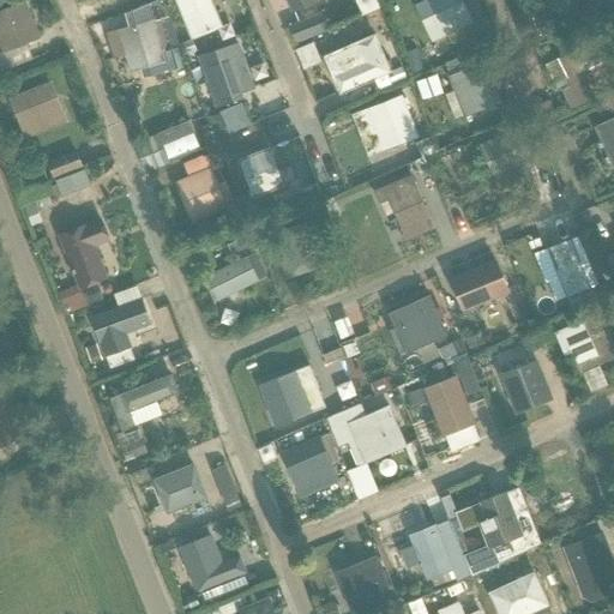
[(192,41),(222,29),(210,0),(174,0),(190,36),(178,41),(185,56),(211,46),(208,37),(193,42),(192,41)]
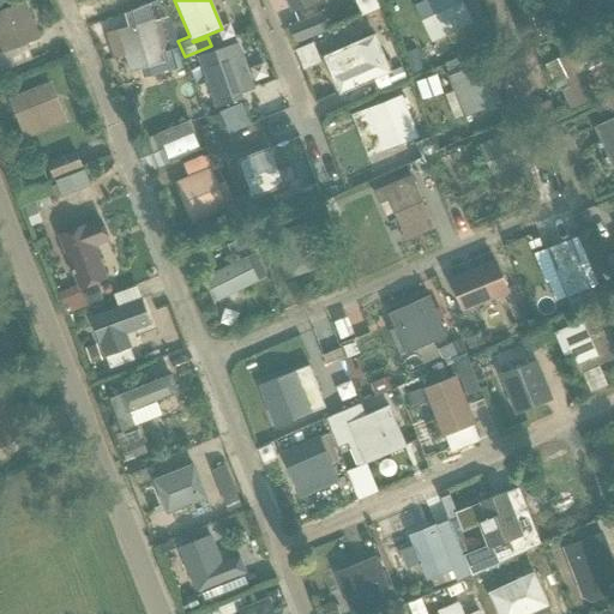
[(284,0),(290,13),(319,2),(317,0),(284,0)]
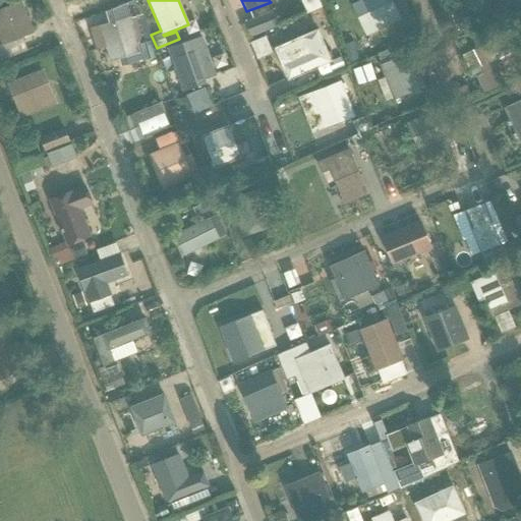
[(366,37),(402,20),(392,0),(359,0),(351,4),(366,37)]
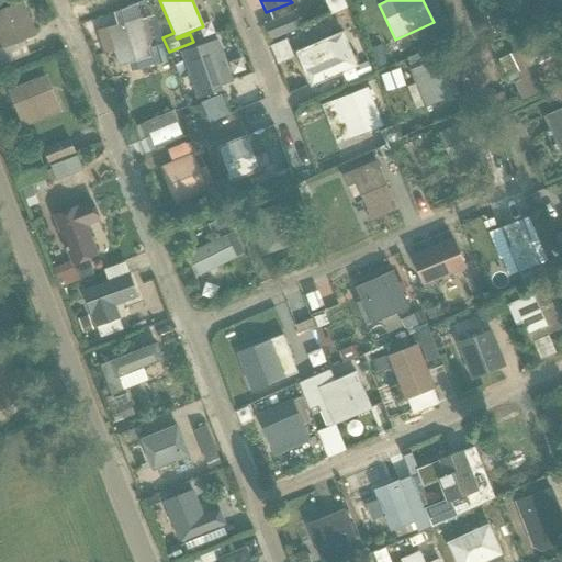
[(24,41),(37,35),(23,1),(0,10),(0,44),(2,48),(0,48),(0,62),(2,66),(30,54),(24,41)]
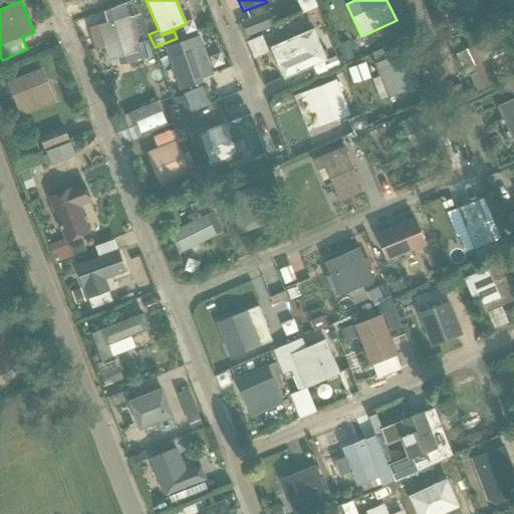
[(141,59),(139,52),(144,50),(135,15),(139,13),(134,2),(106,9),(110,22),(87,27),(93,49),(104,47),(108,60),(118,57),(120,65),(141,59)]
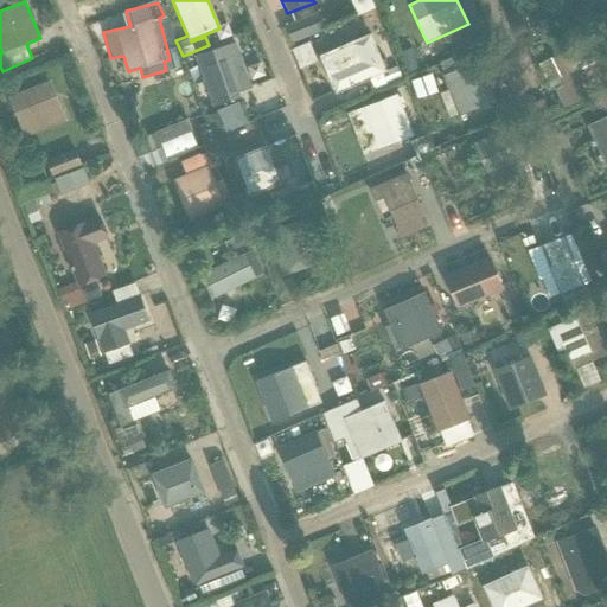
[(292,44),(324,30),(318,13),(285,27),(292,44)]
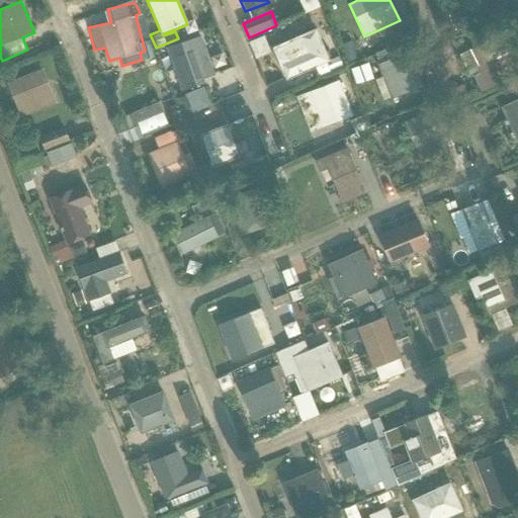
[(504,69),(517,63),(512,52),(517,49),(517,35),(514,25),(478,41),(487,61),(480,65),(487,80),(478,85),(482,93),(500,84),(489,62),(499,58),(504,69)]
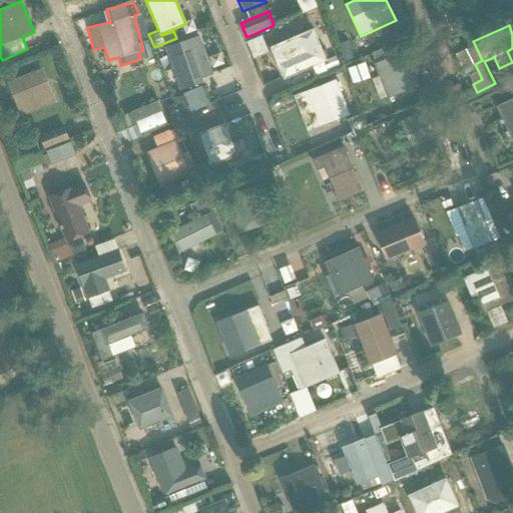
[(284,80),(326,61),(321,49),(326,46),(318,31),(315,32),(313,29),(280,43),(275,57),(284,80)]
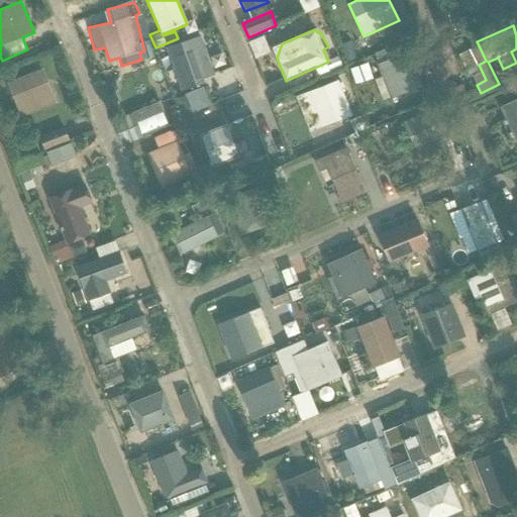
[(252,50),(266,45),(261,33),(247,39),(252,50)]
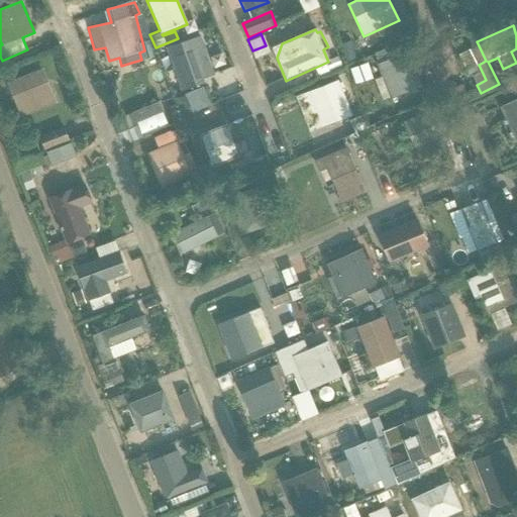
[(202,79),(214,75),(201,36),(167,49),(182,91),(204,83),(202,79)]
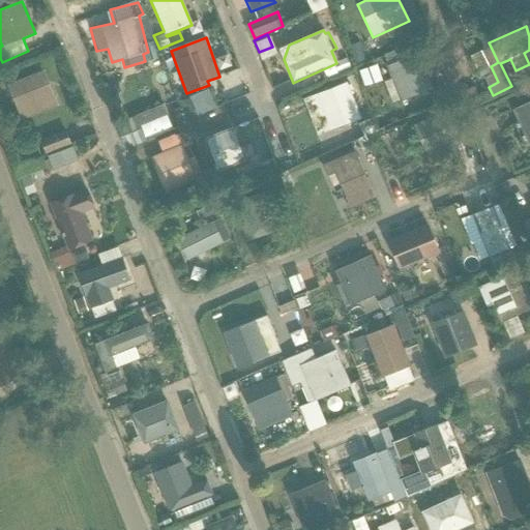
[(400,102),(433,89),(425,71),(431,70),(423,52),(420,53),(416,42),(384,55),(388,65),(386,66),(400,102)]
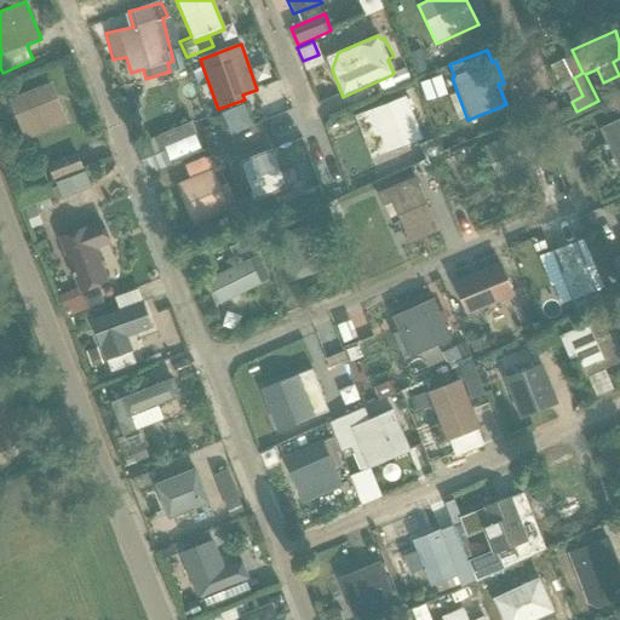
[(24,141),(68,124),(51,82),(7,99),(24,141)]
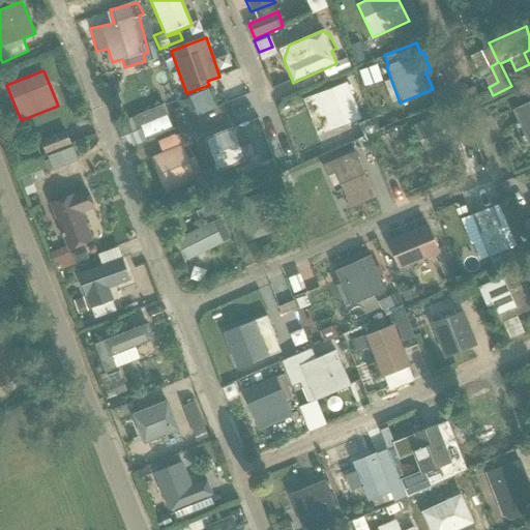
[(329,130),(360,119),(348,83),(317,94),(319,101),(316,102),(319,111),(322,110),(329,130)]
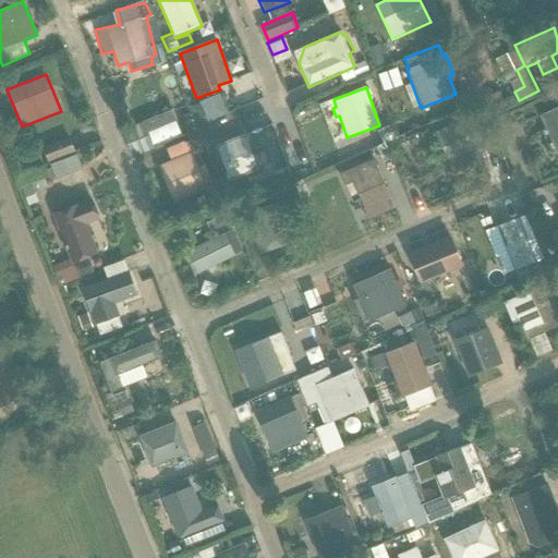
[(457,110),(473,102),(470,92),(451,98),(457,110)]
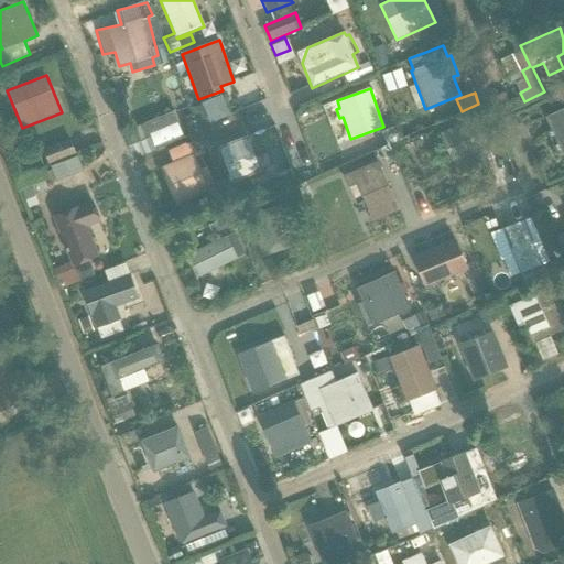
[(118,122),(130,118),(125,104),(112,107),(118,122)]
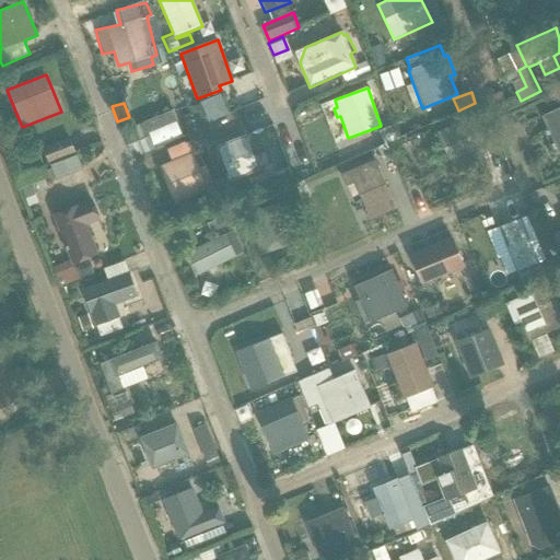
[(194,121),(207,116),(201,104),(188,108),(194,121)]
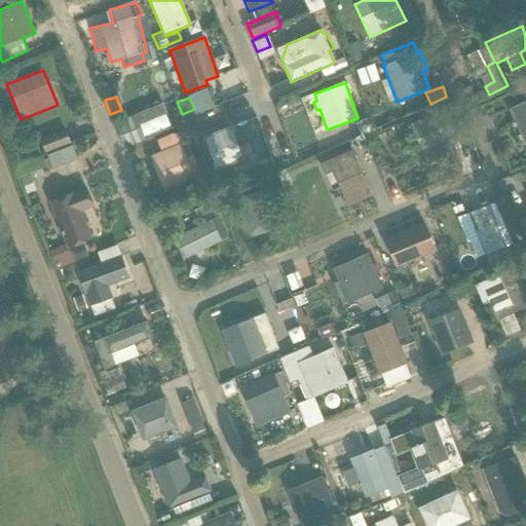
[(525,144),(525,143),(525,101),(509,109),(525,144)]
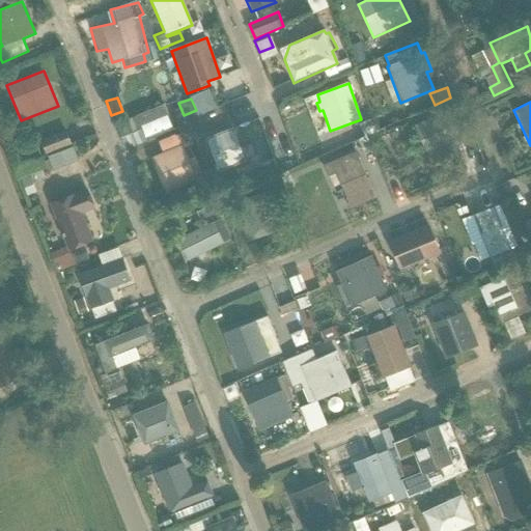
[(145,140),(172,130),(163,106),(136,116),(145,140)]
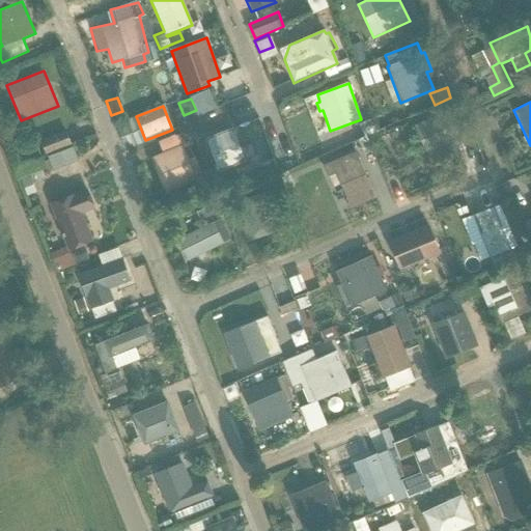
[(474,142),(459,107),(415,126),(430,164),(452,155),(449,145),(460,141),(463,146),(474,142)]
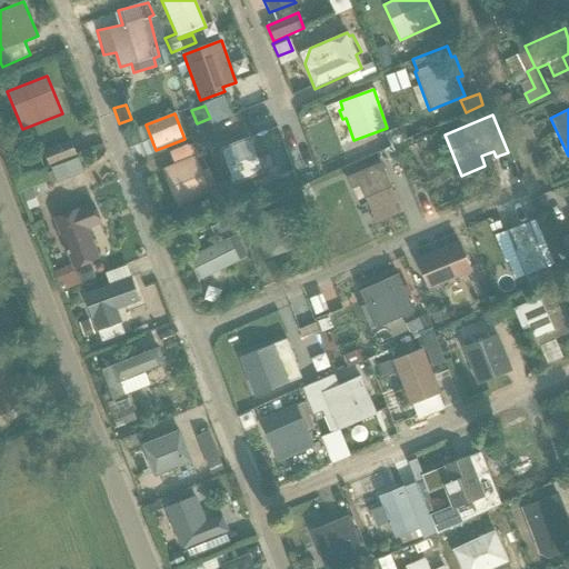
[(47,120),(33,126),(40,145),(55,139),(47,120)]
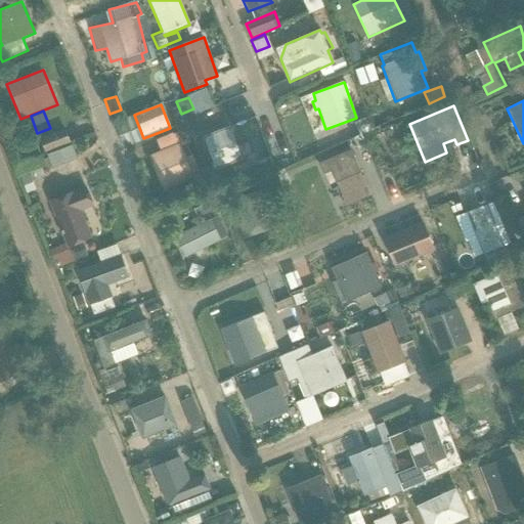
[(242,161),(244,160),(230,126),(203,136),(207,146),(200,148),(209,173),(229,165),(233,175),(245,171),(242,161)]
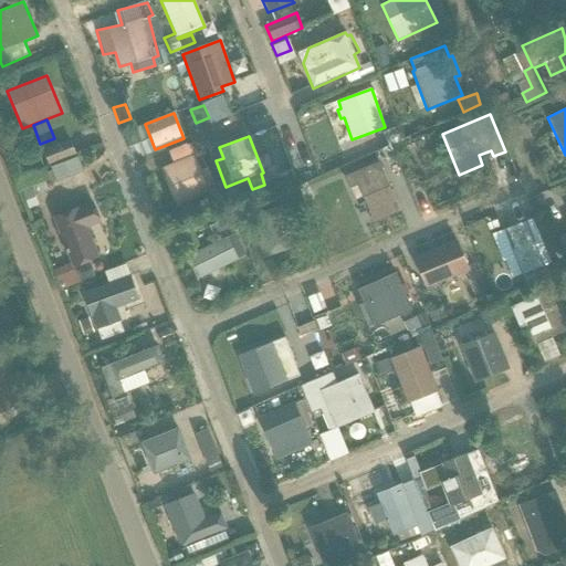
[(50,165),(76,155),(70,138),(43,148),(50,165)]
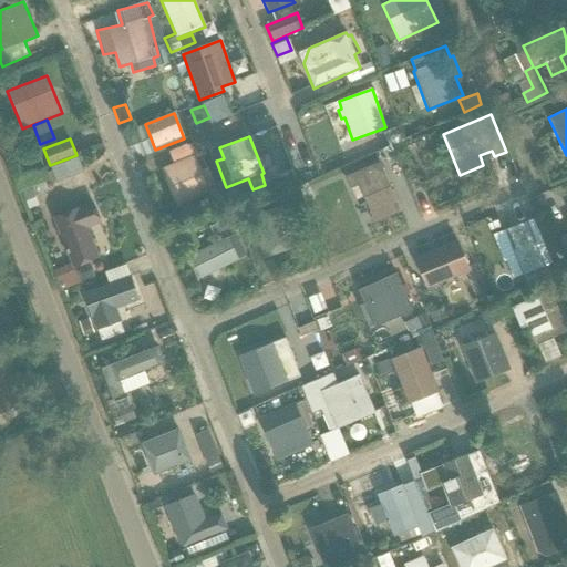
[(176,207),(212,194),(207,182),(213,179),(208,167),(206,168),(199,154),(196,155),(192,144),(187,145),(187,144),(169,151),(174,163),(161,168),(176,207)]
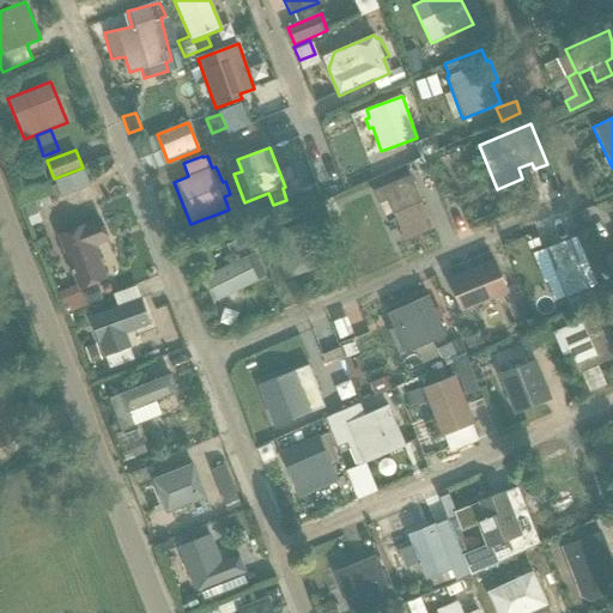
[(60,196),(90,186),(84,170),(55,181),(56,186),(50,187),(54,198),(60,196)]
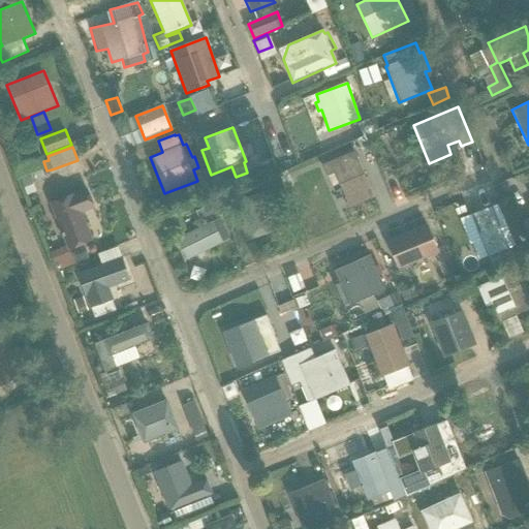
[(350,208),(374,197),(354,151),(321,164),(327,176),(335,173),(350,208)]
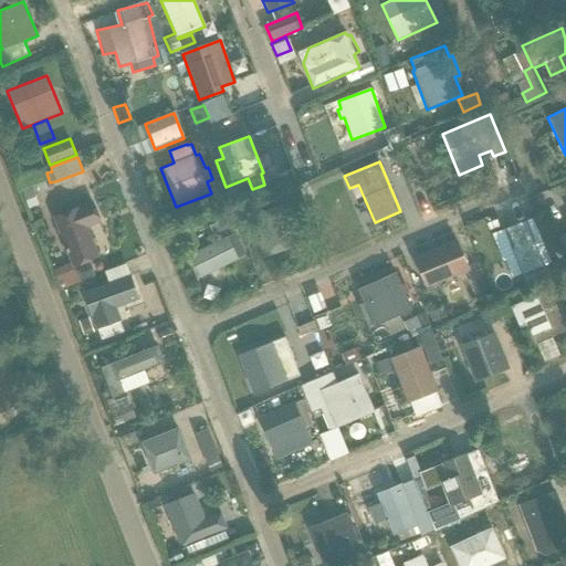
[(48,178),(43,168),(17,178),(29,209),(39,206),(33,189),(31,190),(29,186),(37,184),(40,191),(48,189),(43,180),(48,178)]
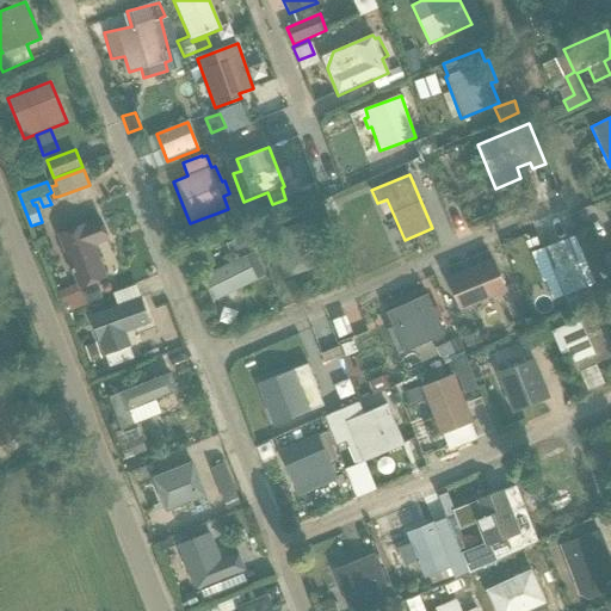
[(74,271),(80,285),(106,276),(96,246),(110,240),(102,220),(60,235),(73,267),(69,269),(71,272),(74,271)]
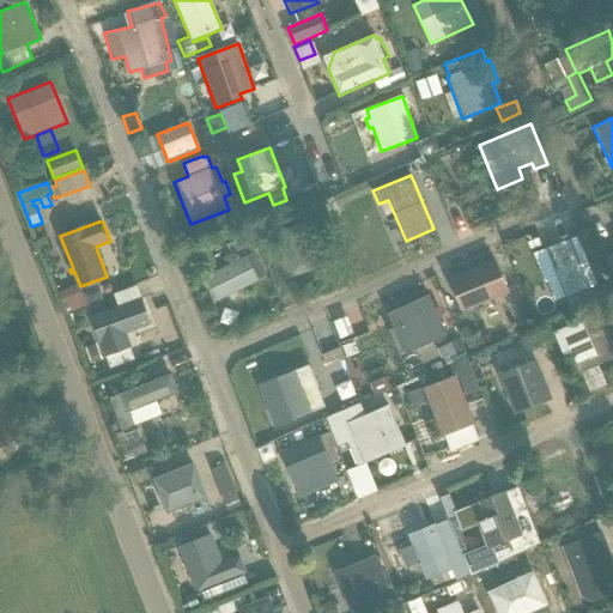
[(285,279),(322,267),(308,224),(269,237),(285,279)]
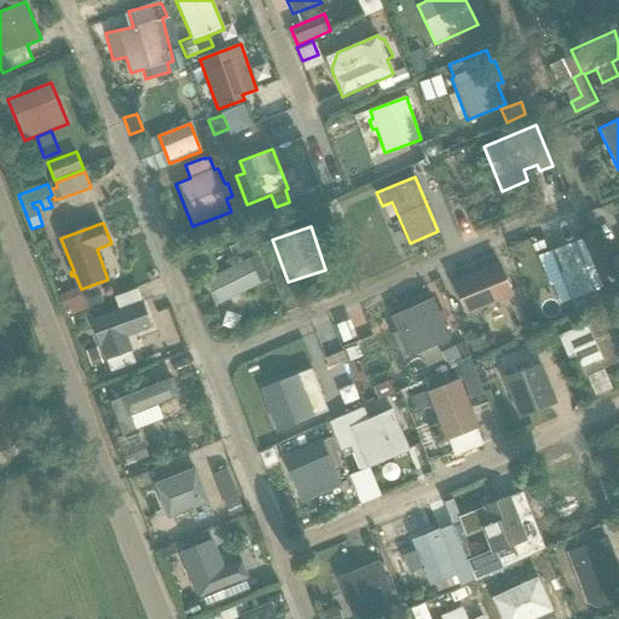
[(232,256),(255,246),(247,227),(224,237),(232,256)]
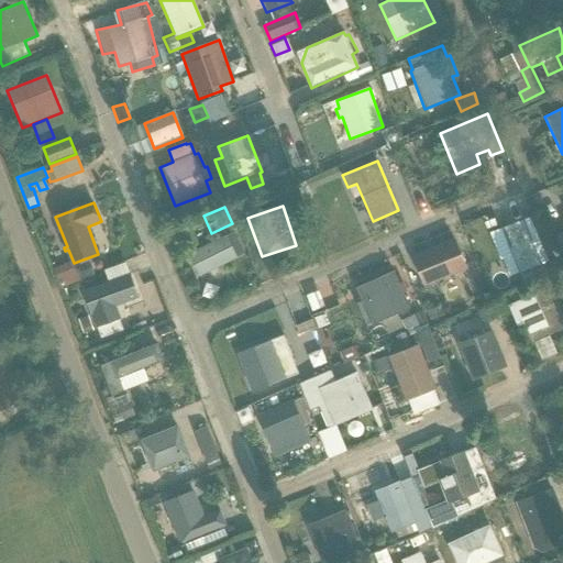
[(523,286),(544,277),(521,220),(489,233),(500,260),(503,260),(509,276),(519,273),(523,286)]
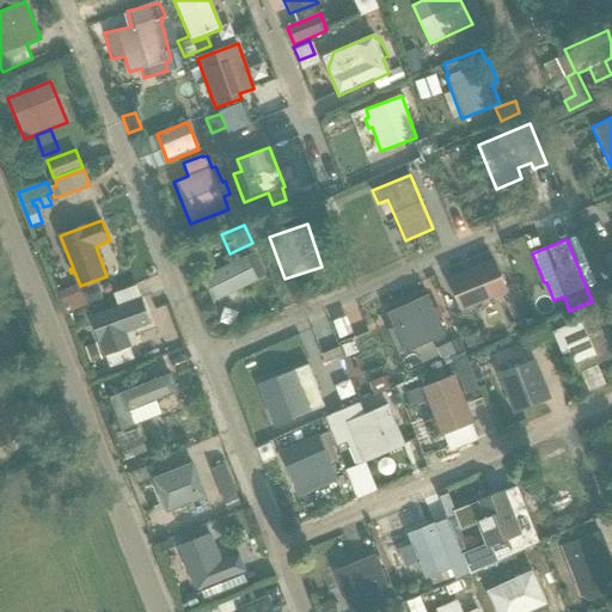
[(611,240),(611,242),(611,245),(611,252),(601,257),(606,267),(598,270),(603,281),(611,277),(611,240)]
